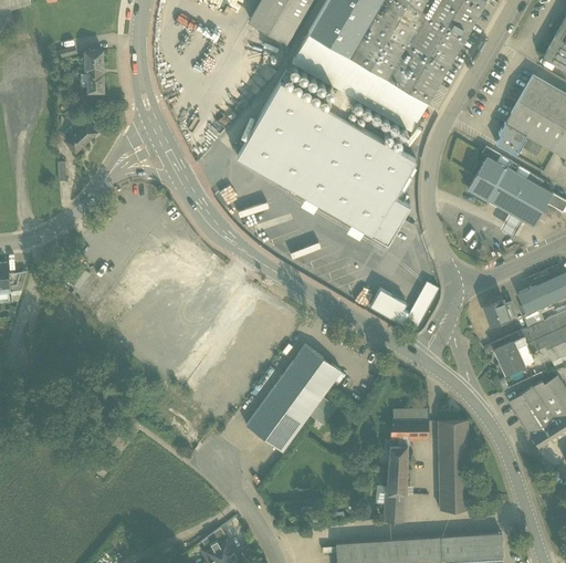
[(0,0),(0,33),(16,29),(10,11),(30,4),(29,0),(0,0)]
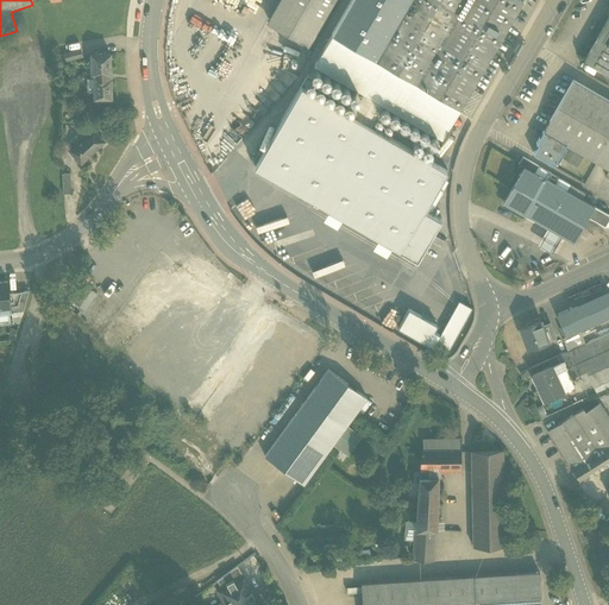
[(282,0),(268,26),(277,31),(295,0),(282,0)]
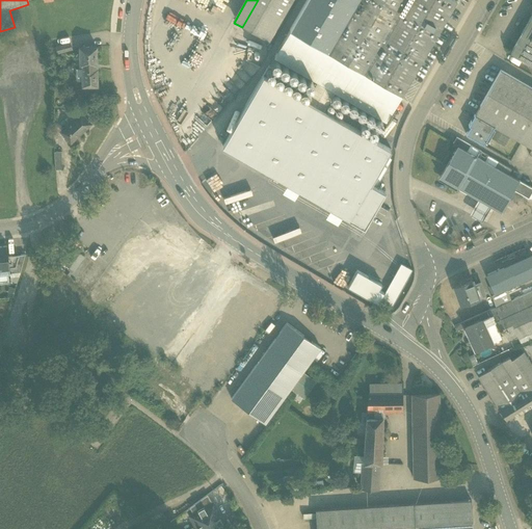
[(293,0),(258,0),(242,27),(269,43),(293,0)]
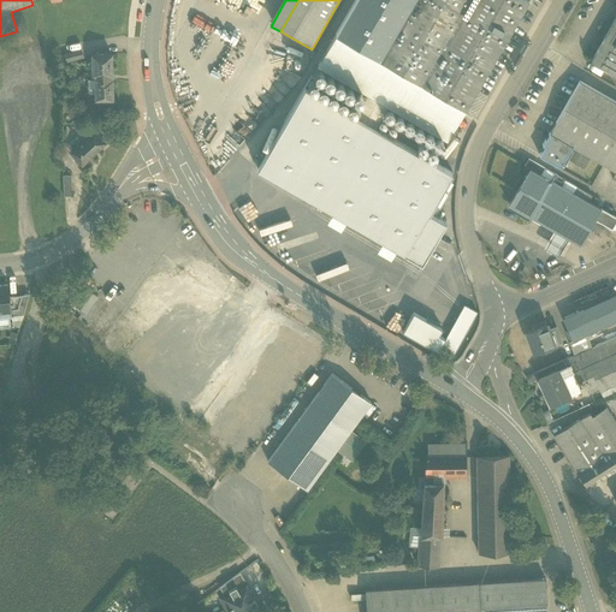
[(356,0),(336,37),(465,112),(528,3),(525,0),(356,0)]
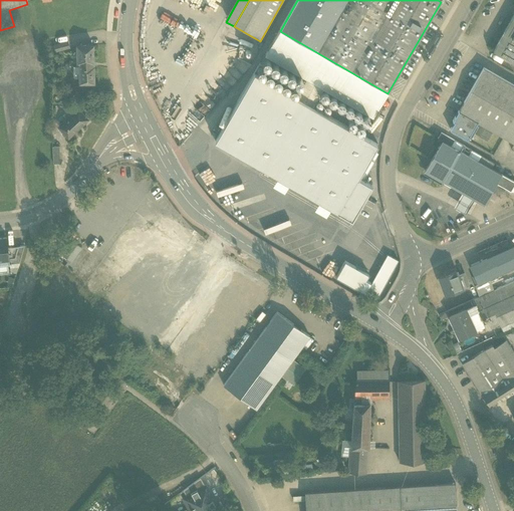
[(513,15),(493,53),(513,65),(513,15)]
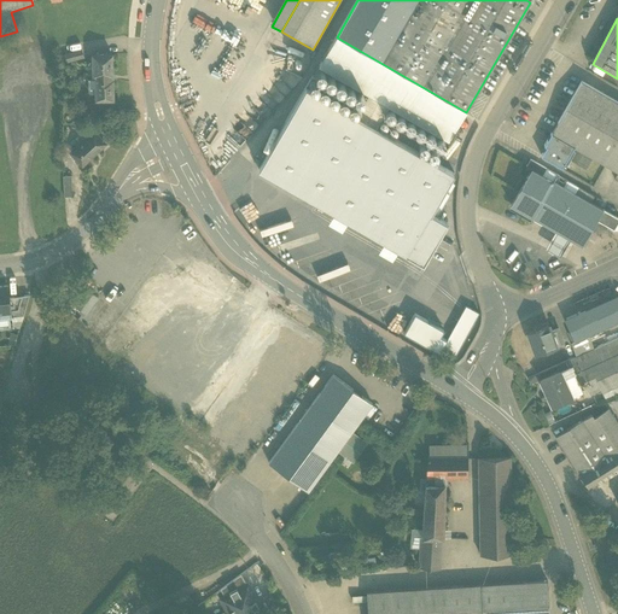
[(368,98),(355,120),(305,91),(258,173),(423,268),(447,226),(431,217),(454,176),(375,132),(389,110),(448,144),(466,112),(337,37),(319,69),(368,98)]
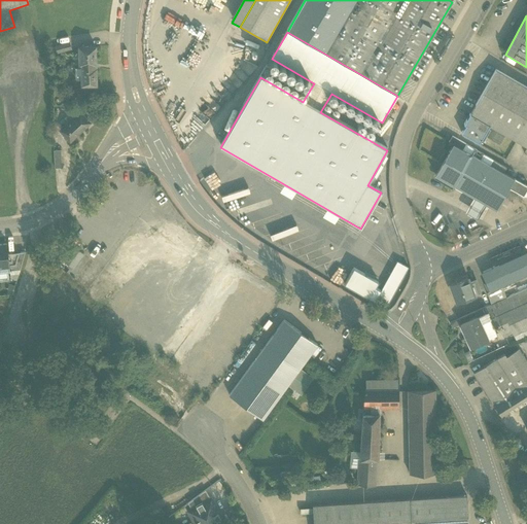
[(55,49),(56,57),(72,53),(70,45),(55,49)]
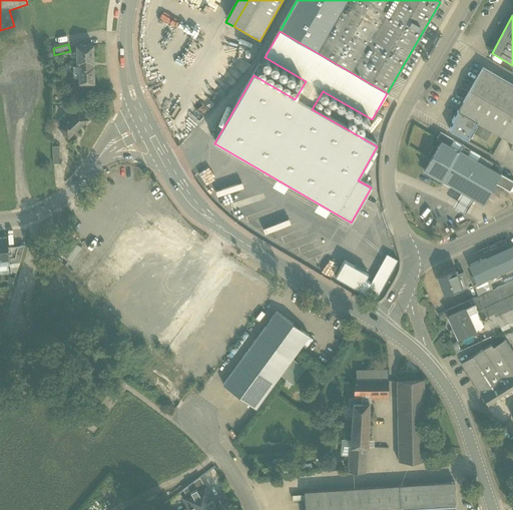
[(92,47),(76,48),(77,65),(79,65),(93,64),(92,47)]
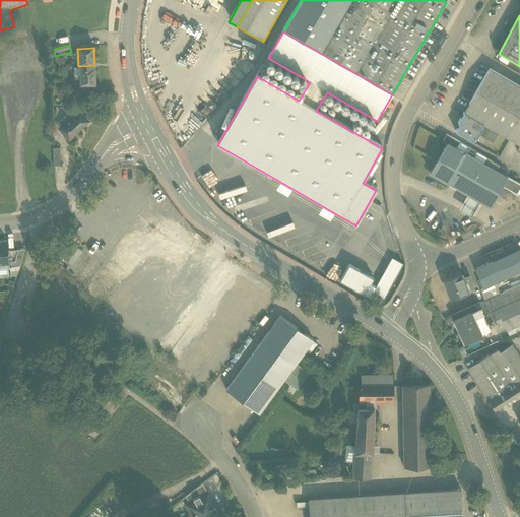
[(94,65),(80,66),(80,69),(80,70),(80,86),(94,85),(94,69),(93,69),(93,66),(94,66),(94,65)]
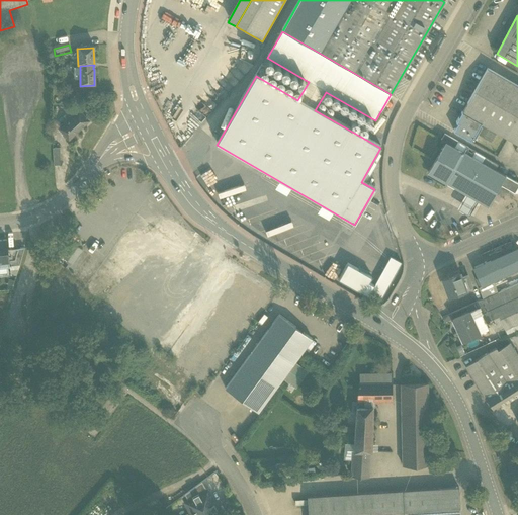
[(517,89),(487,71),(461,114),(481,125),(517,147),(517,89)]
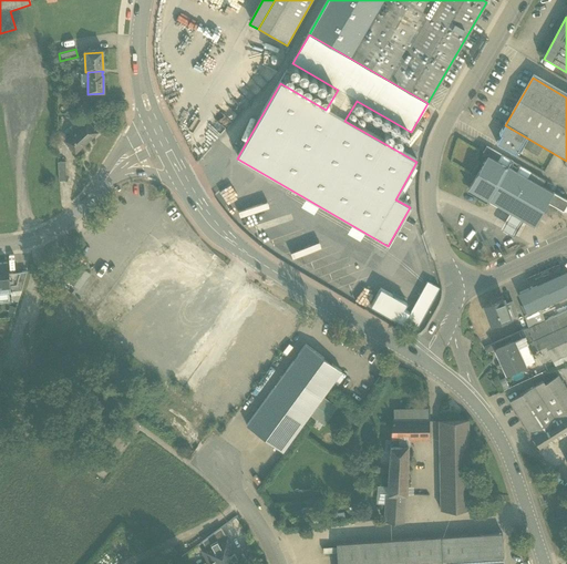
[(357,103),(356,104),(354,105),(353,106),(353,108),(353,109),(353,110),(353,111),(354,111),(356,112),(357,112),(358,113),(359,112),(360,112),(361,111),(362,111),(362,110),(362,109),(362,108),(362,106),(361,105),(360,104),(359,103),(357,103)]
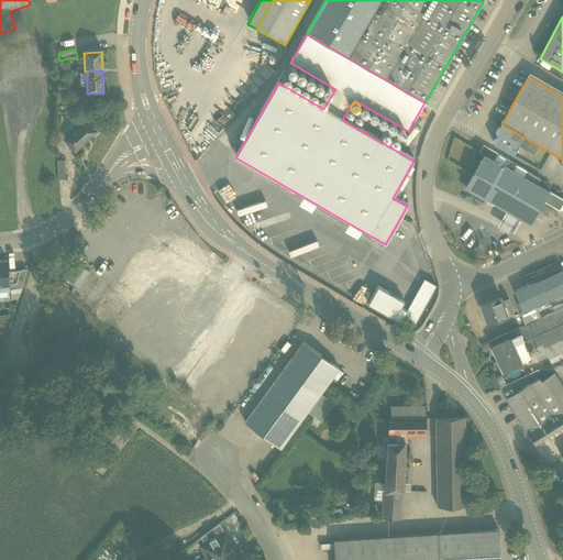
[(365,108),(364,108),(363,108),(362,109),(361,109),(360,110),(360,111),(360,112),(360,114),(361,116),(362,116),(363,117),(364,117),(365,117),(366,117),(367,116),(368,114),(368,113),(368,112),(368,111),(368,110),(367,109),(366,108),(365,108)]
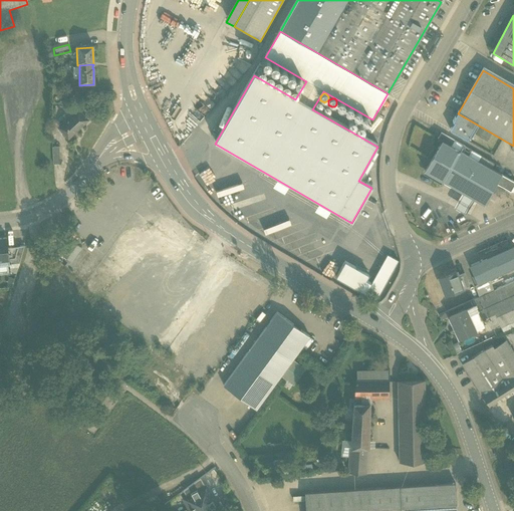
[(342,103),(340,103),(339,103),(338,103),(337,104),(336,105),(336,107),(336,108),(337,109),(337,110),(339,111),(340,111),(341,111),(342,111),(343,110),(344,109),(344,108),(345,107),(344,105),(344,104),(343,103),(342,103)]
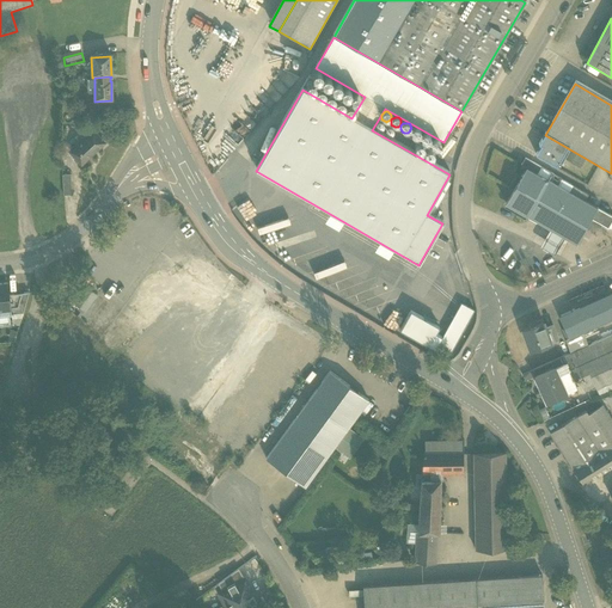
[(417,129),(415,128),(414,129),(412,129),(412,130),(411,131),(411,133),(410,134),(411,135),(411,136),(412,137),(414,137),(415,139),(416,139),(417,139),(418,137),(420,136),(421,135),(421,133),(421,131),(420,130),(418,130),(418,129),(417,129)]
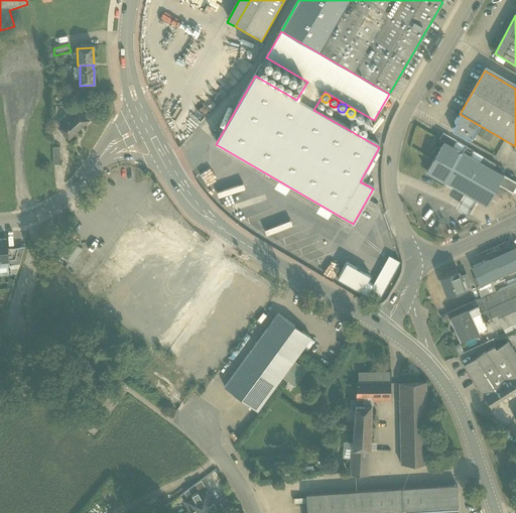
[(78,112),(58,130),(69,140),(87,123),(78,112)]
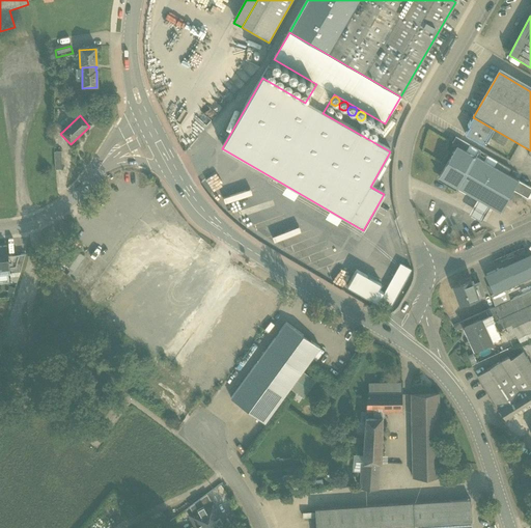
[(370,116),(369,116),(368,116),(367,117),(366,118),(365,118),(365,119),(365,120),(365,121),(365,122),(366,123),(367,124),(368,124),(369,126),(370,126),(371,124),(372,124),(372,123),(373,122),(373,121),(373,120),(373,119),(372,118),(372,117),(371,117),(370,116)]
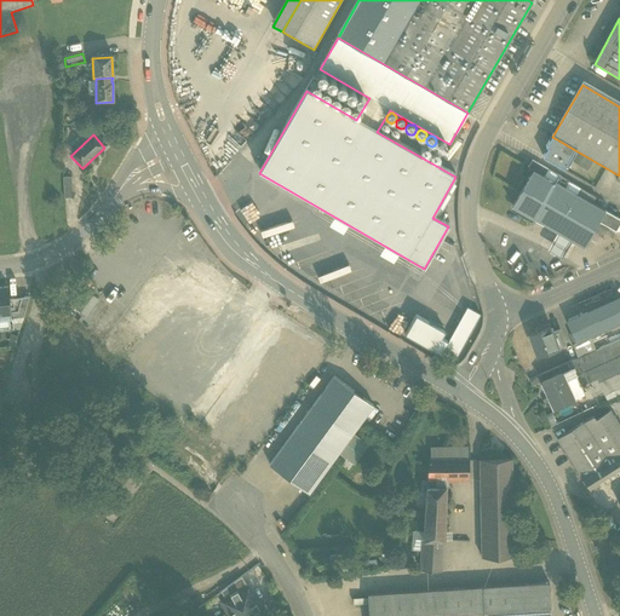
[(552,137),(545,149),(547,150),(543,160),(563,171),(575,150),(552,137)]
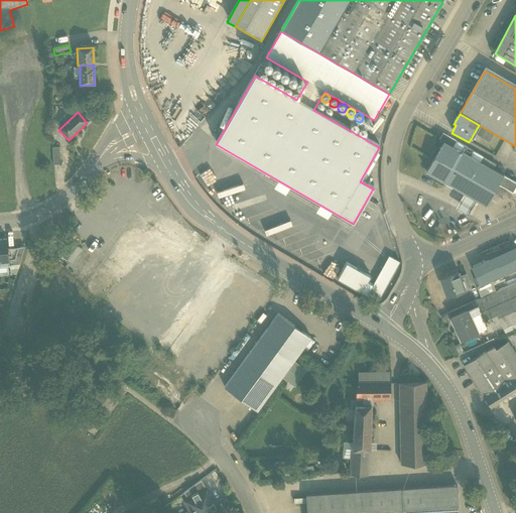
[(367,118),(366,118),(364,119),(364,120),(363,121),(363,123),(363,124),(364,125),(365,126),(366,126),(368,126),(369,126),(370,125),(371,124),(371,123),(371,122),(371,120),(370,119),(369,119),(368,118),(367,118)]
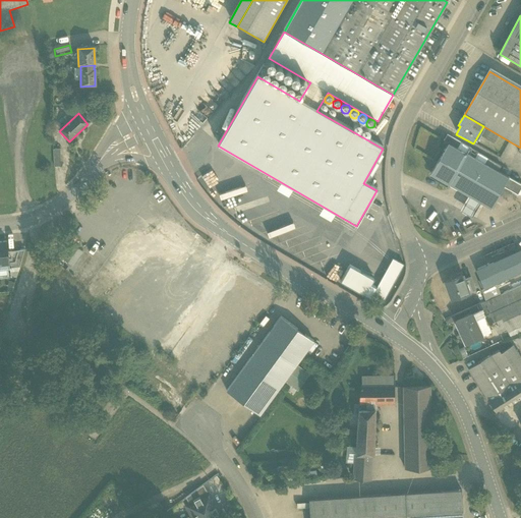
[(356,124),(355,124),(354,124),(353,125),(353,126),(353,128),(353,129),(353,130),(354,131),(355,132),(356,132),(357,132),(358,132),(359,131),(360,130),(361,129),(361,128),(361,127),(360,126),(360,125),(359,124),(358,124),(356,124)]
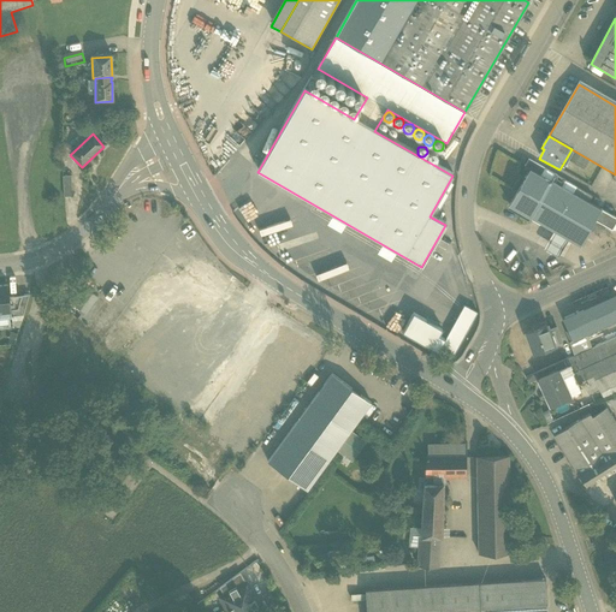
[(433,152),(432,152),(431,152),(430,153),(428,153),(427,154),(427,155),(427,156),(427,158),(427,159),(428,160),(428,161),(430,161),(431,162),(433,162),(434,161),(436,160),(437,159),(437,158),(437,156),(437,155),(436,154),(436,153),(434,153),(433,152)]
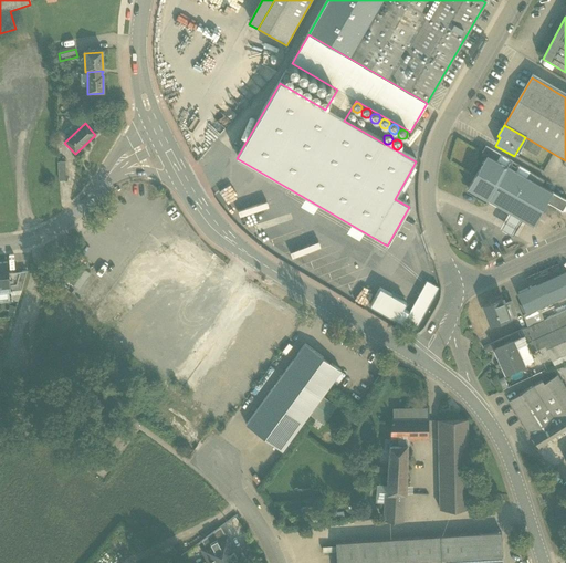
[(500,157),(484,149),(481,155),(486,158),(496,164),(500,157)]
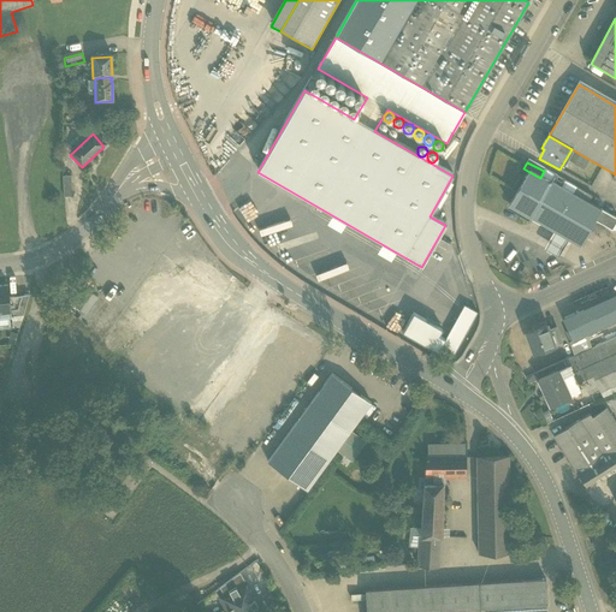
[(540,178),(529,172),(509,208),(529,220),(550,184),(540,178)]
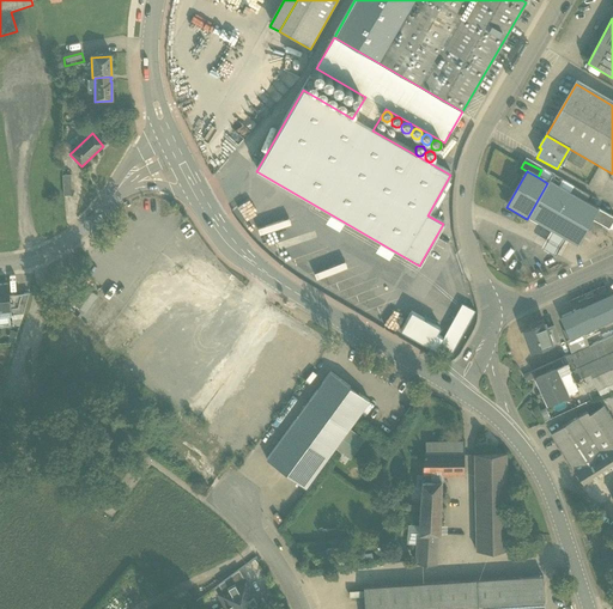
[(569,195),(547,183),(527,219),(576,248),(592,221),(596,212),(584,205),(569,195)]
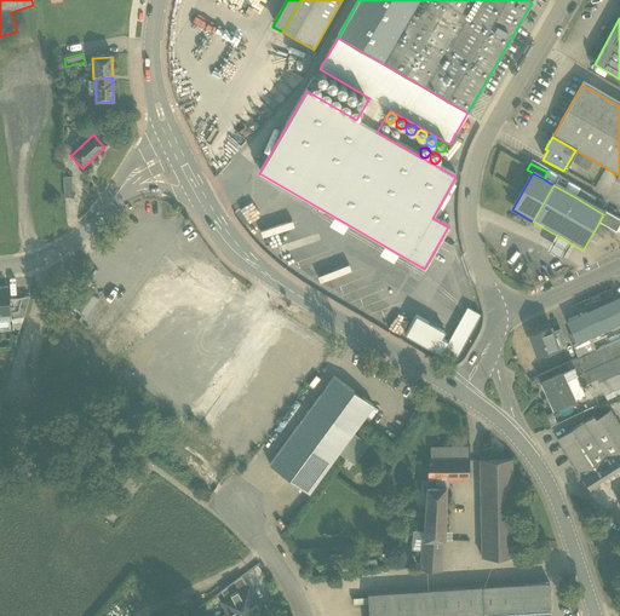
[(595,200),(579,191),(575,197),(591,207),(595,200)]
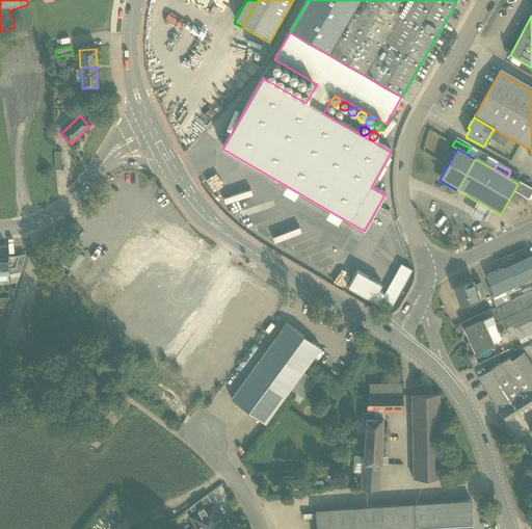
[(531,192),(531,191),(517,184),(513,192),(528,201),(531,192)]
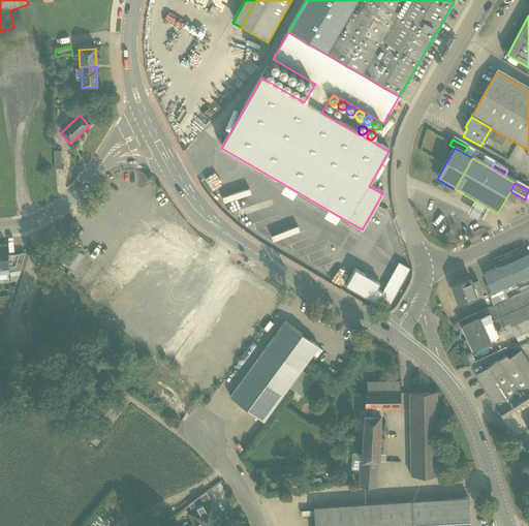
[(222,199),(223,204),(247,195),(246,191),(222,199)]
